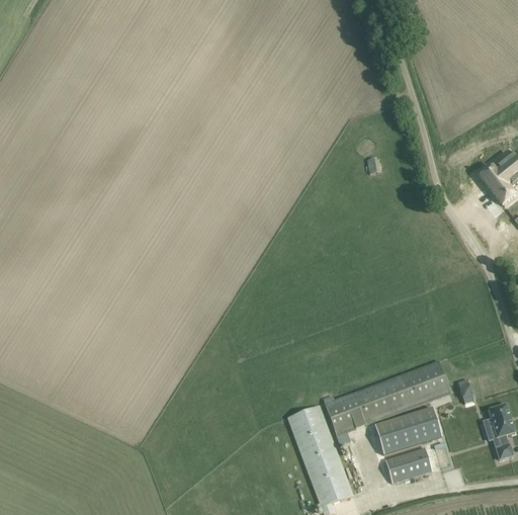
[(493,165),(480,175),(503,204),(516,194),(510,187),(517,181),(517,153),(516,150),(494,167),(493,165)]
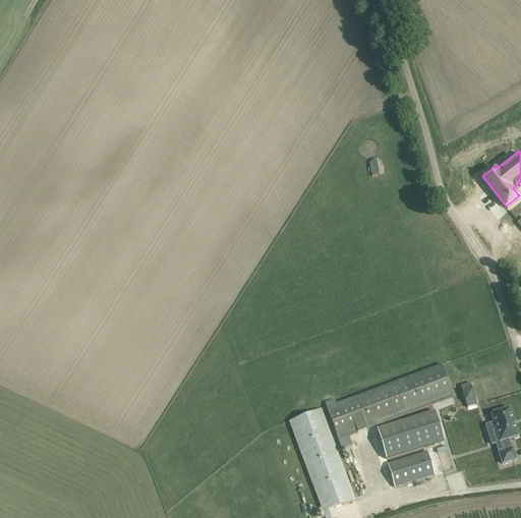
[(370,173),(381,171),(379,158),(368,159),(370,173)]
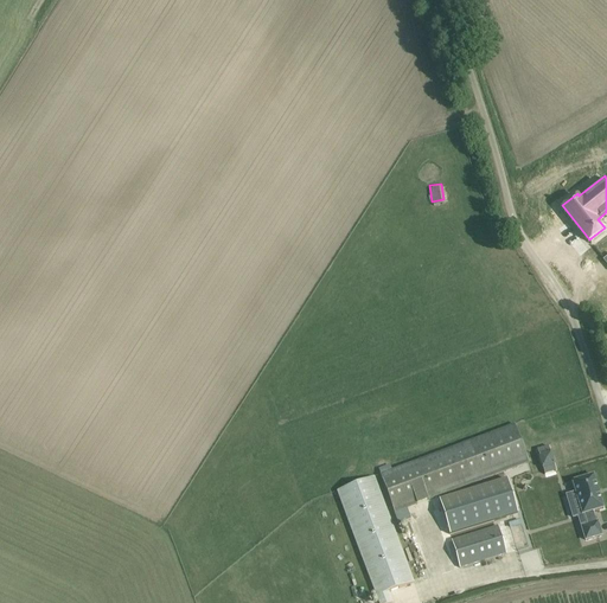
[(513,421),(379,470),(394,510),(398,520),(410,517),(407,506),(530,460),(513,421)]
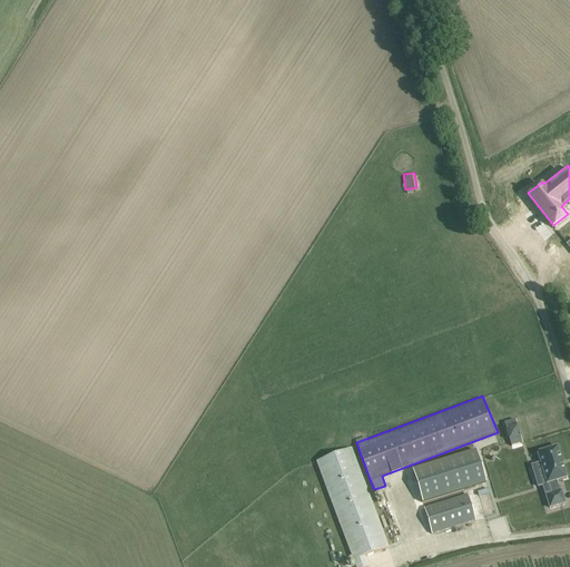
[(520,433),(517,422),(507,426),(510,437),(520,433)]
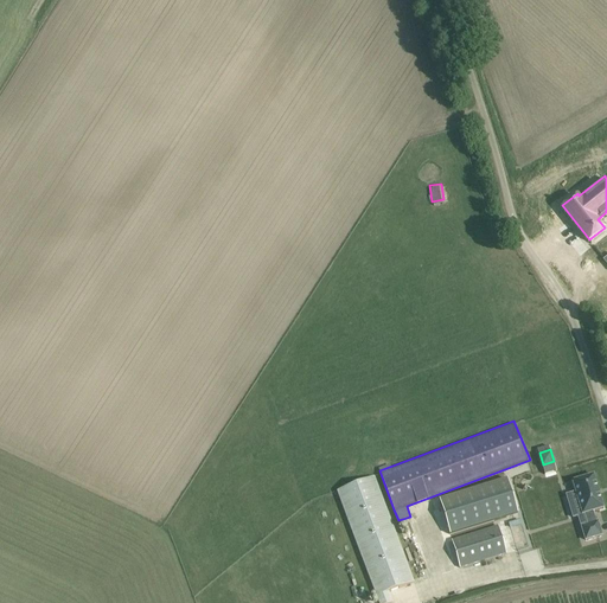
[(573,479),(573,480),(576,491),(582,511),(582,512),(583,512),(587,523),(581,524),(586,537),(593,534),(601,532),(598,519),(596,520),(593,508),(602,505),(602,506),(604,505),(594,473),(594,472),(593,473),(573,479)]
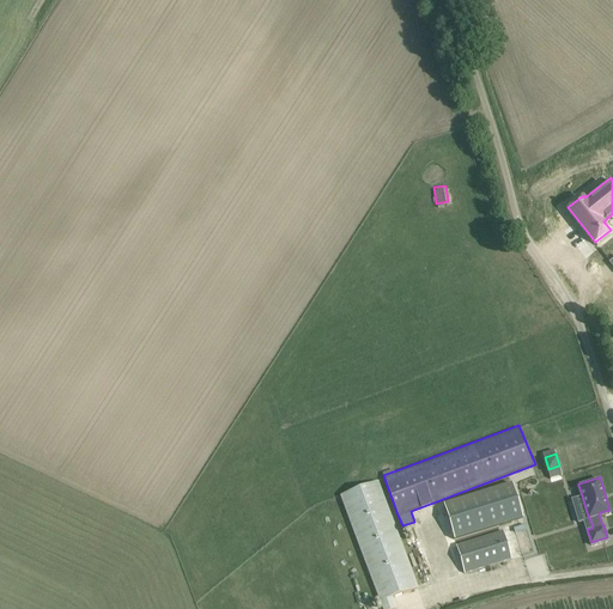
[(392,595),(417,585),(377,479),(340,493),(383,608),(386,608),(396,606),(392,595)]
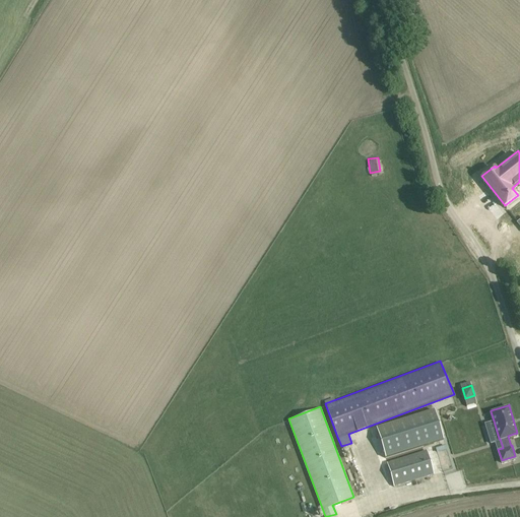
[(435,409),(376,428),(385,457),(386,456),(444,438),(435,409)]
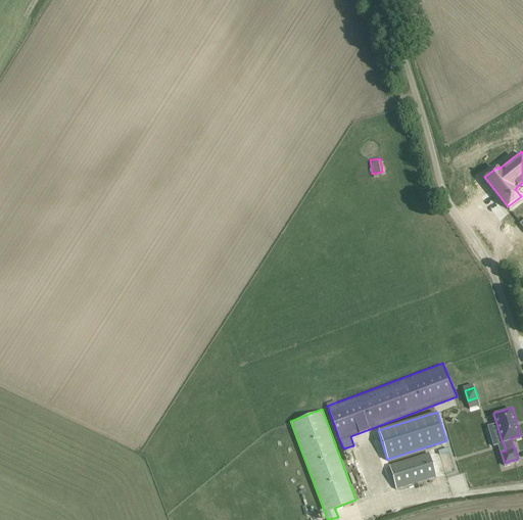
[(429,452),(389,464),(396,487),(445,472),(468,464),(471,471),(479,468),(473,451),(441,462),(441,460),(433,463),(429,452)]
